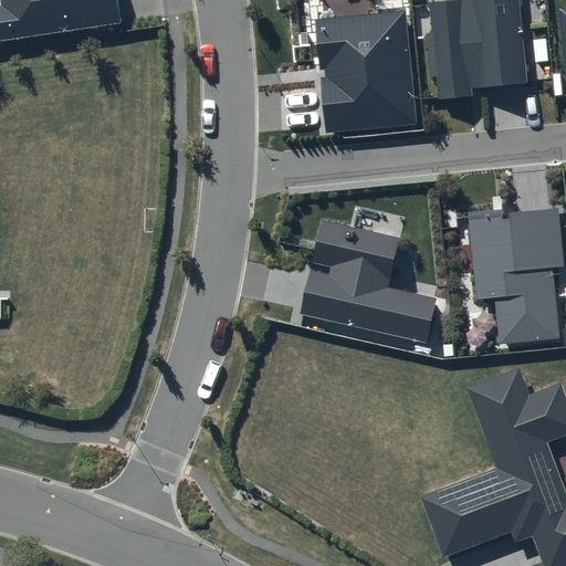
[(0,41),(123,22),(117,0),(0,0),(1,6),(0,6),(0,41)]
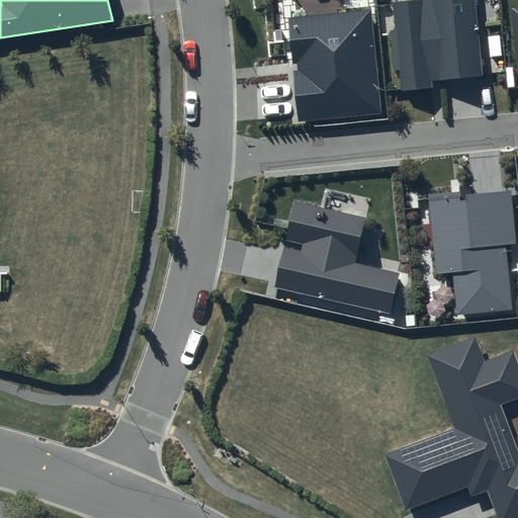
[(414,0),(393,2),(402,91),(432,89),(431,81),(484,75),(475,0),(414,0)]
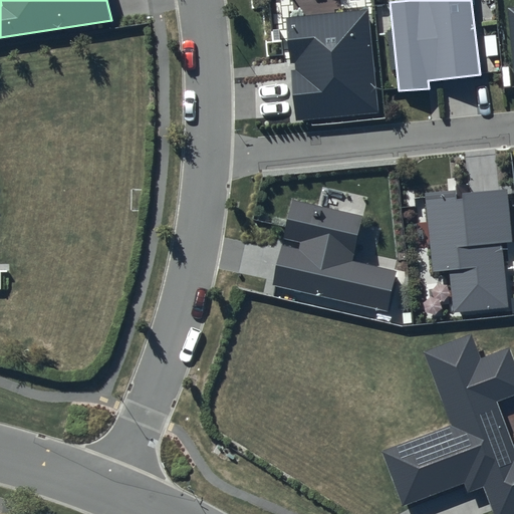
[(366,9),(286,17),(295,120),(377,112),(366,9)]
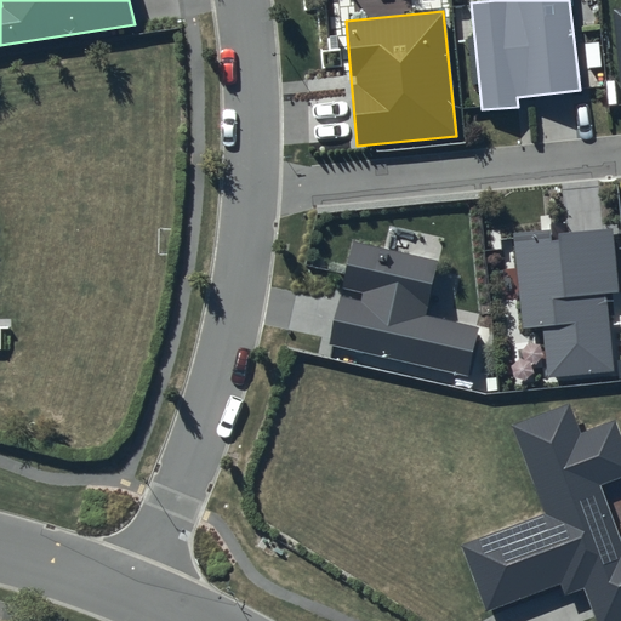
[(550,229),(513,234),(523,329),(541,328),(547,376),(616,370),(608,294),(619,292),(613,228),(551,235),(550,229)]
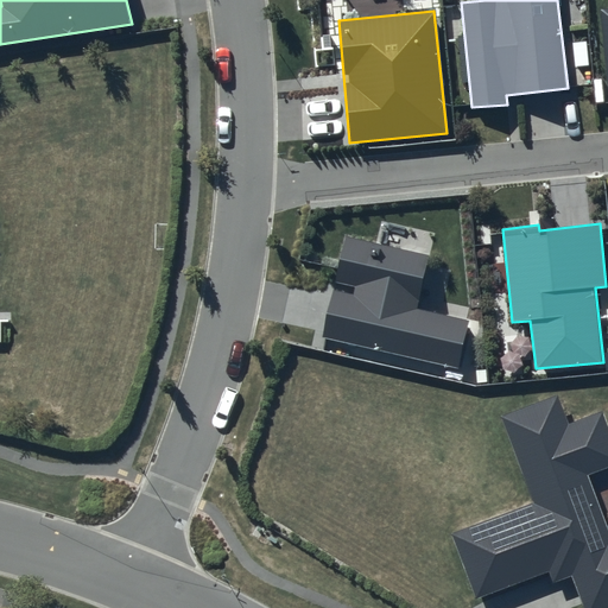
[(429,255),(347,236),(322,339),(458,369),(469,321),(416,309),(429,255)]
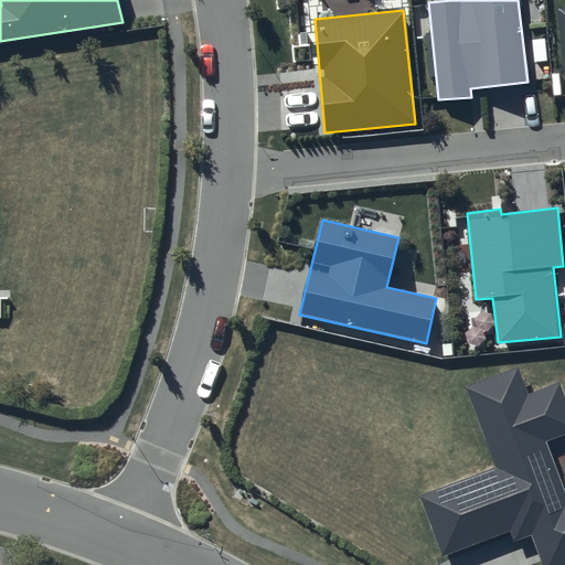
[(498,467),(420,494),(444,558),(513,533),(516,542),(533,536),(543,564),(561,564),(564,564),(564,487),(548,441),(564,435),(564,388),(563,383),(531,395),(521,369),(468,387),(498,467)]
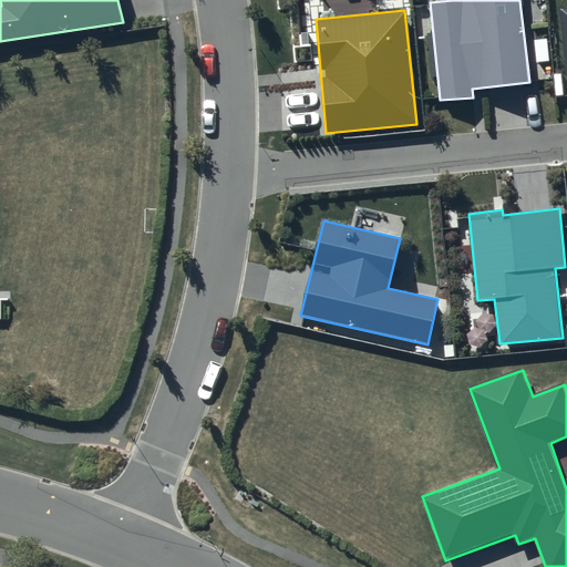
All buildings are outlined.
